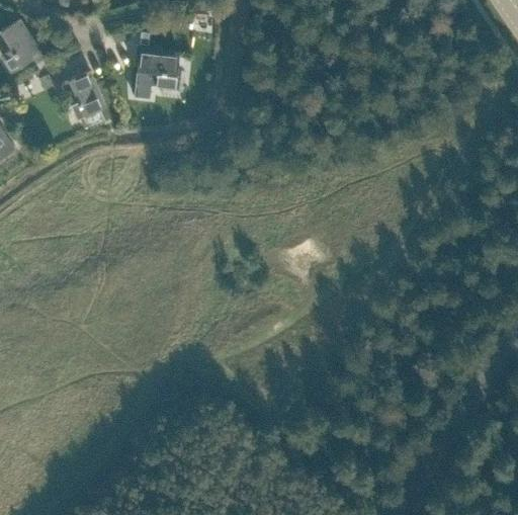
[(196,15),(194,26),(205,29),(208,18),(196,15)]
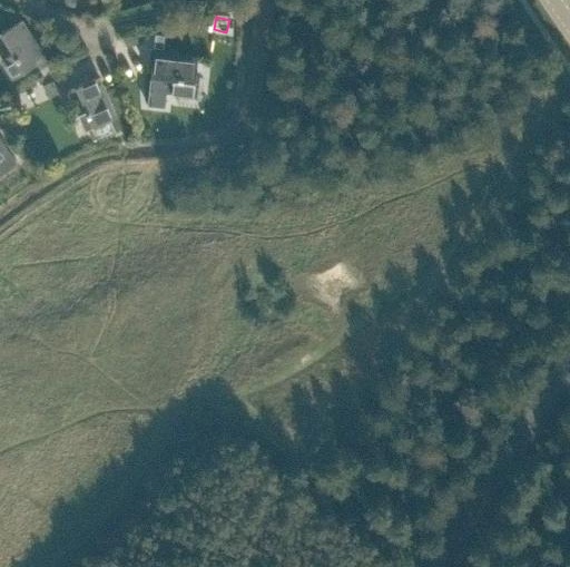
[(12,54),(0,61),(12,81),(37,66),(43,61),(46,60),(21,22),(1,36),(12,54)]
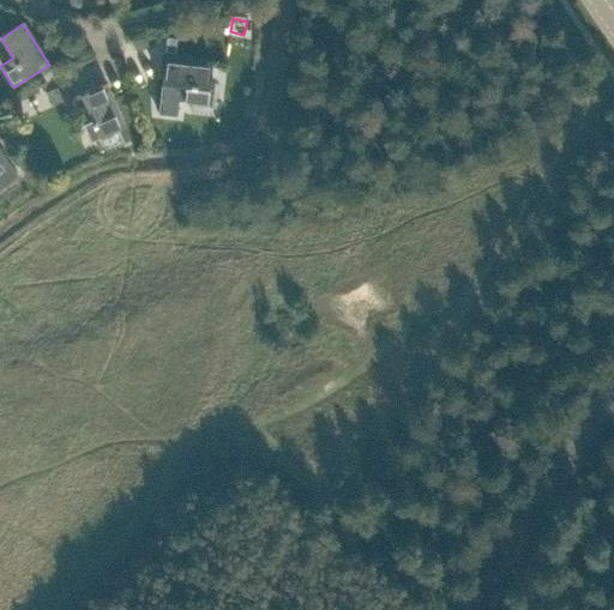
[(168,38),(166,53),(175,54),(178,40),(168,38)]
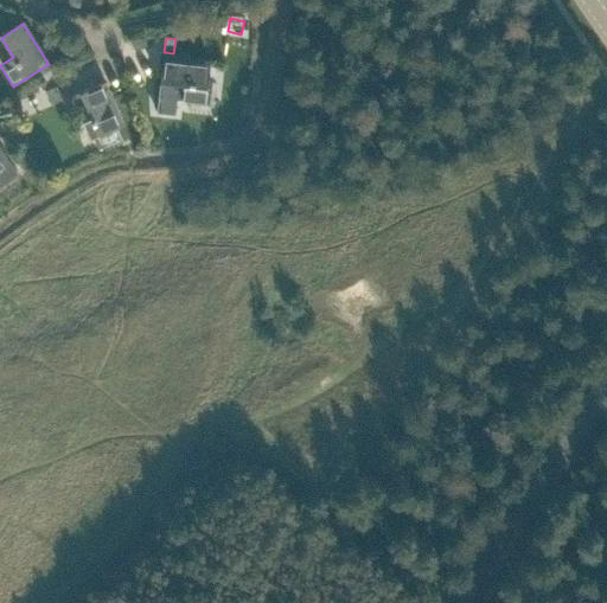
[(76,51),(64,45),(61,53),(72,58),(76,51)]
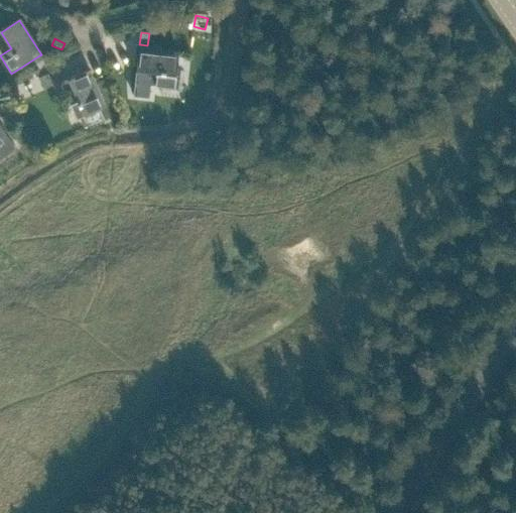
[(139,49),(133,96),(148,98),(150,86),(174,88),(175,76),(176,76),(178,53),(139,49)]
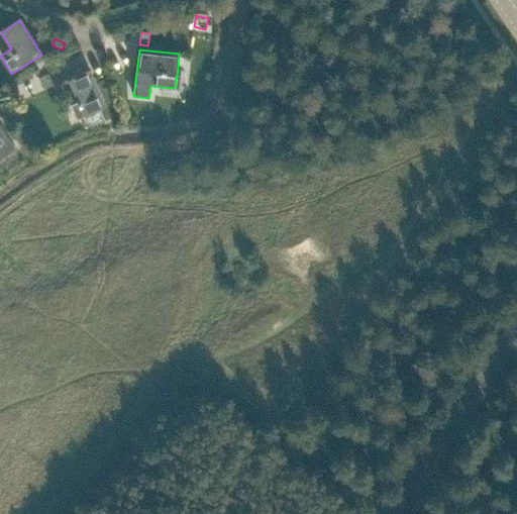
[(39,56),(33,60),(39,69),(45,66),(39,56)]
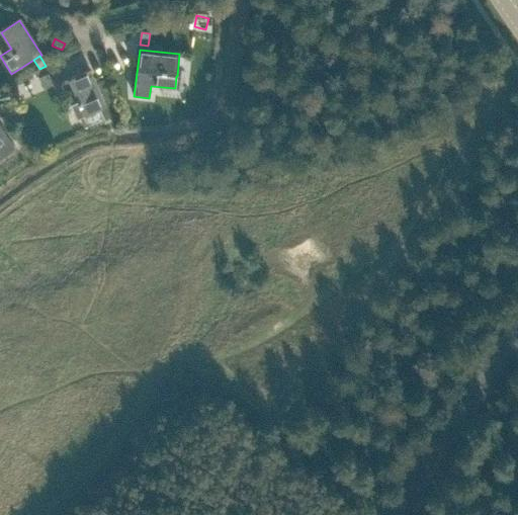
[(89,72),(69,80),(78,102),(71,106),(77,119),(85,116),(85,117),(105,108),(89,72)]
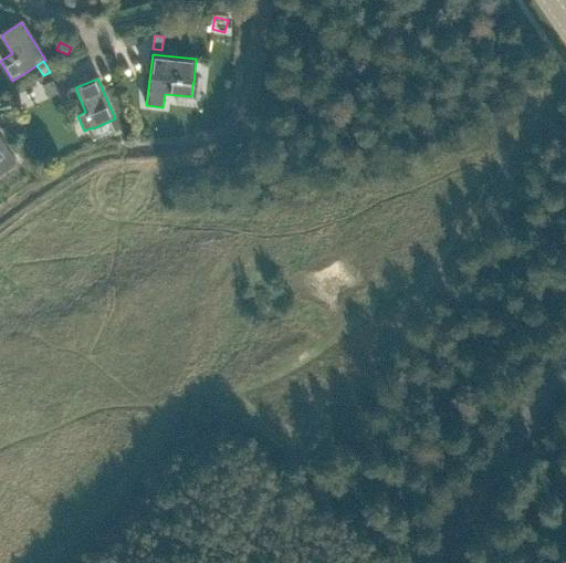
[(42,85),(48,97),(58,93),(53,81),(42,85)]
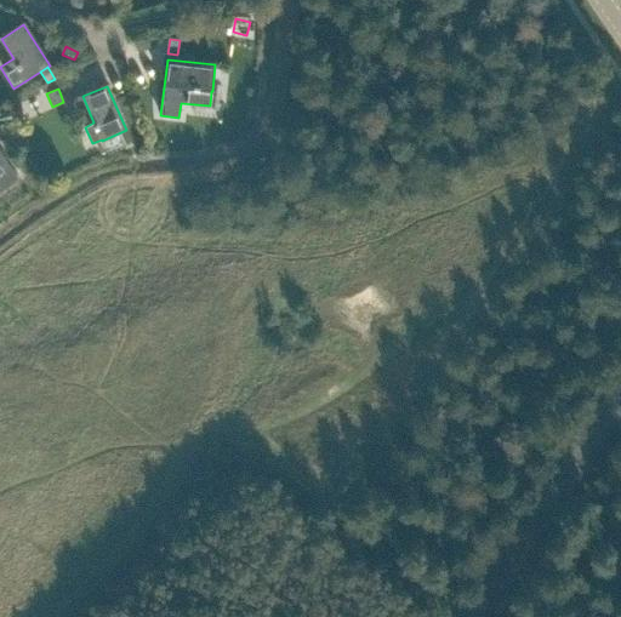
[(0,192),(13,182),(6,171),(10,169),(0,155),(0,192)]
